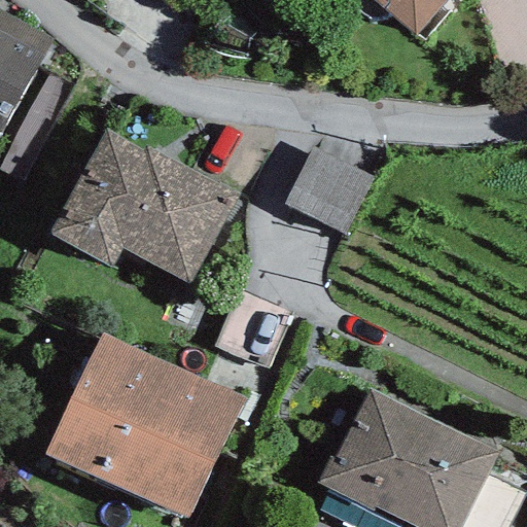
[(373,0),(415,36),(447,0),(373,0)]
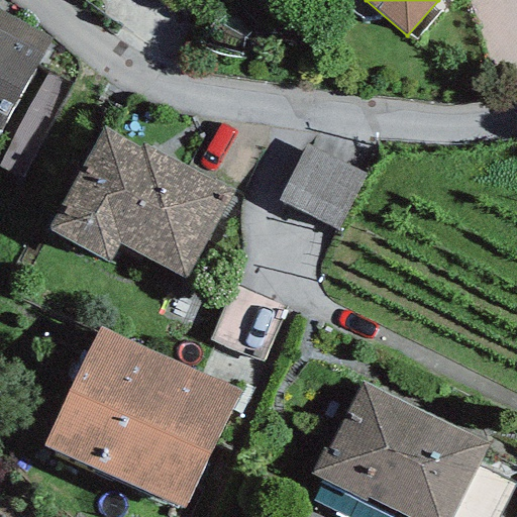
[(0,32),(41,57),(52,39),(0,10),(0,32)]
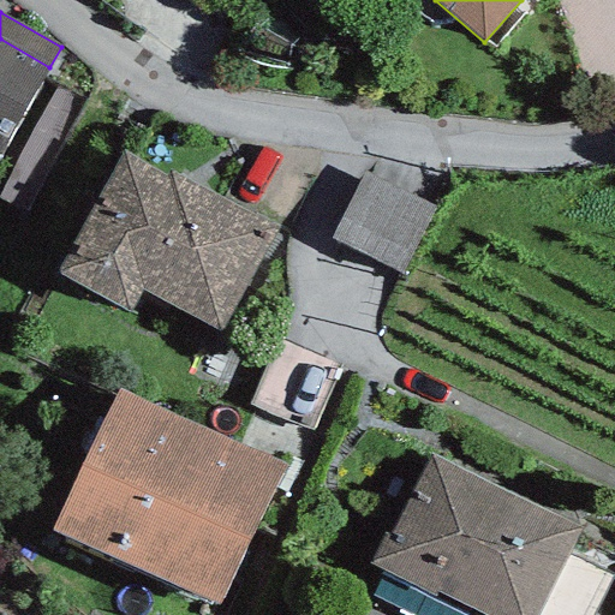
[(0,154),(49,67),(0,39),(0,154)]
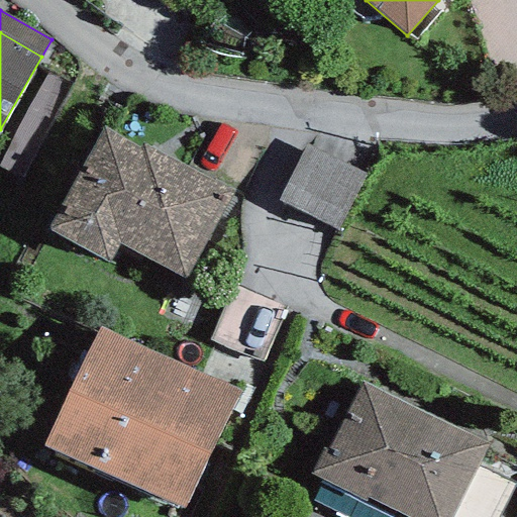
[(71,88),(45,75),(0,160),(0,171),(21,183),(71,88)]
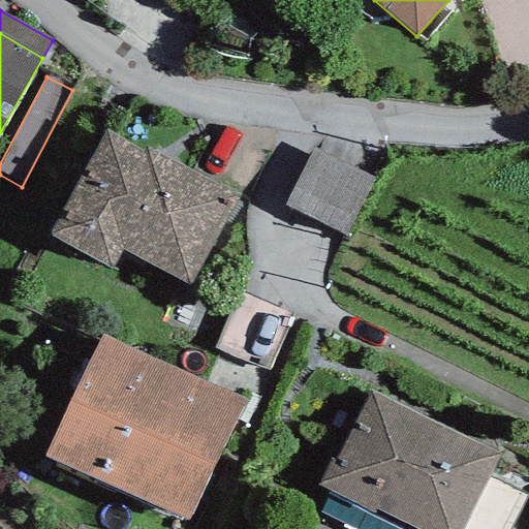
[(142,152),(106,129),(49,236),(110,269),(122,251),(187,285),(239,195),(145,147),(142,152)]
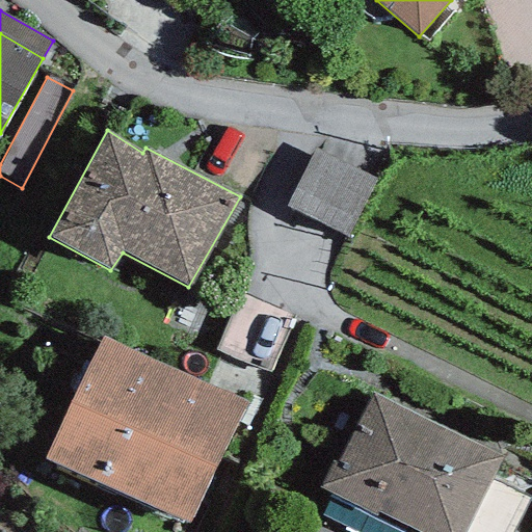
[(348,238),(376,182),(314,151),(286,207),(348,238)]
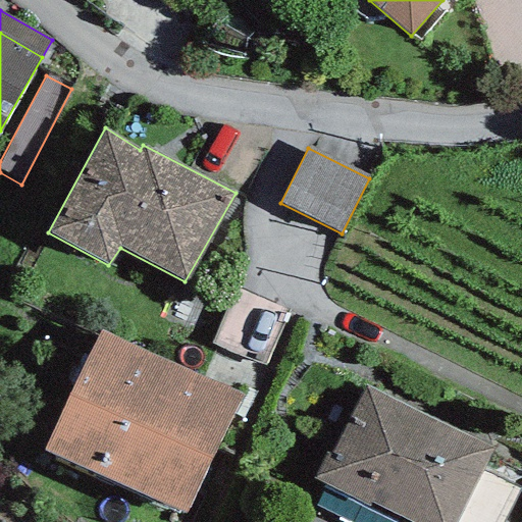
[(242,396),(100,330),(43,451),(186,514),(242,396)]
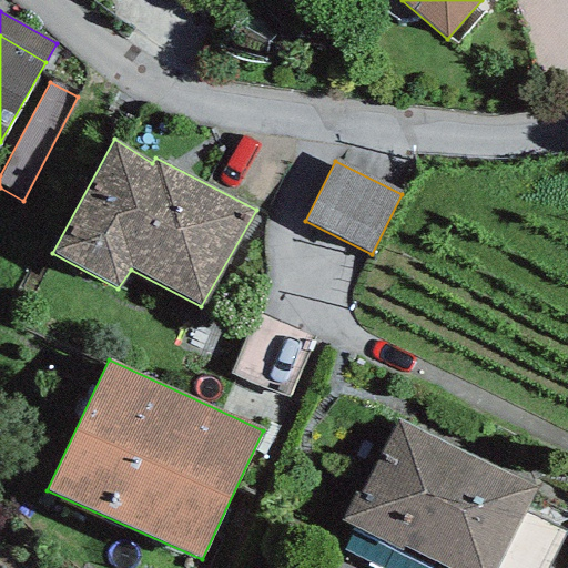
[(536,489),(397,421),(359,495),(356,493),(341,521),(448,567),(495,567),(524,511),(536,489)]
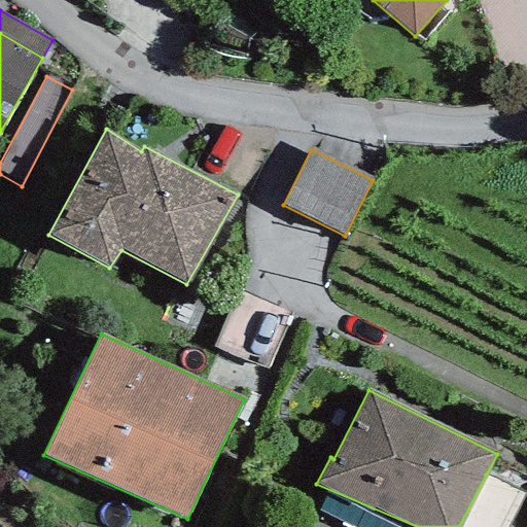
[(508,526),(525,495),(486,475),(459,526),(508,526)]
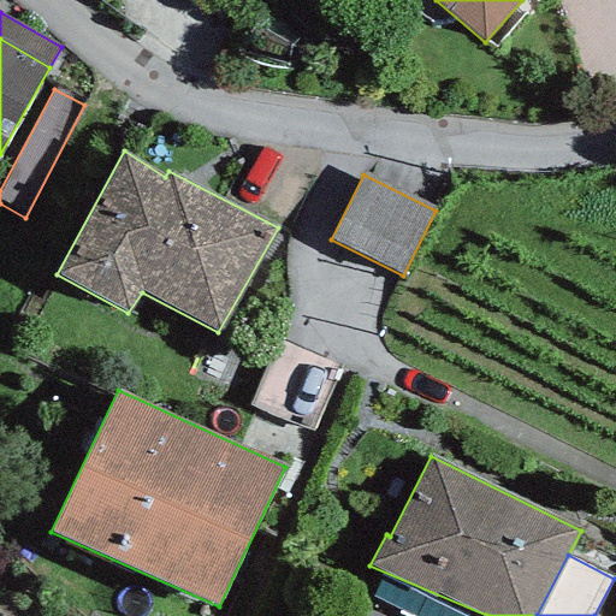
All buildings are outlined.
